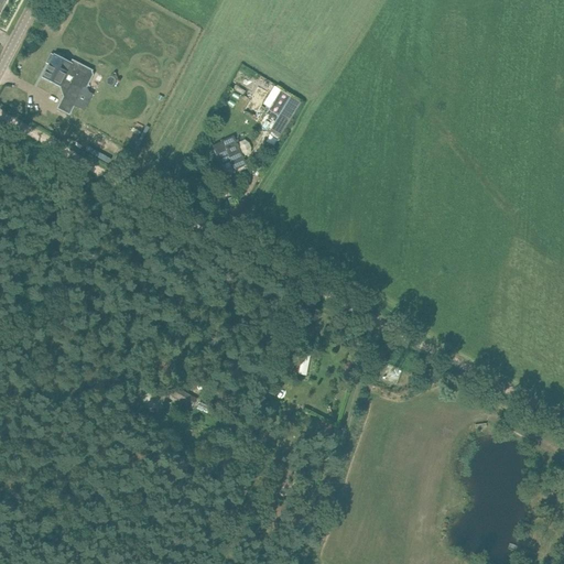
[(54,54),(42,78),(60,87),(60,85),(67,89),(57,109),(69,115),(75,104),(84,109),(93,93),(83,87),(91,72),(74,63),(73,64),(54,54)]
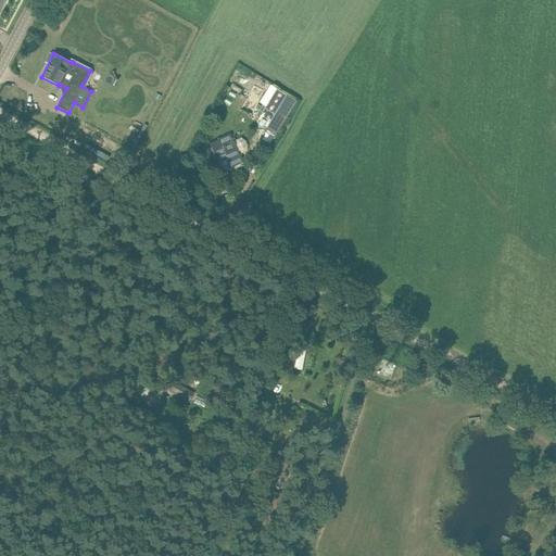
[(255,103),(247,116),(253,119),(258,111),(262,113),(256,122),(266,128),(264,131),(274,137),(297,100),(276,89),(265,106),(262,104),(261,106),(255,103)]
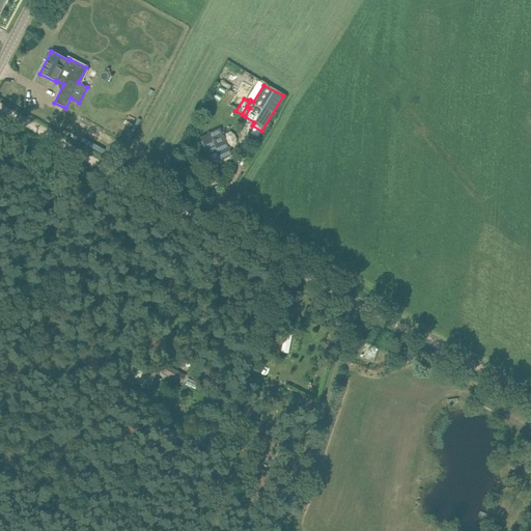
[(208,99),(203,109),(215,113),(219,103),(208,99)]
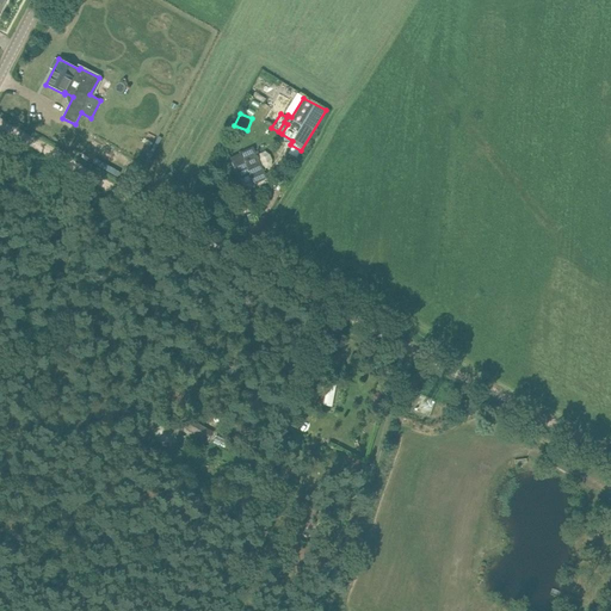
[(253,147),(230,158),(240,179),(250,176),(253,185),(267,178),(253,147)]
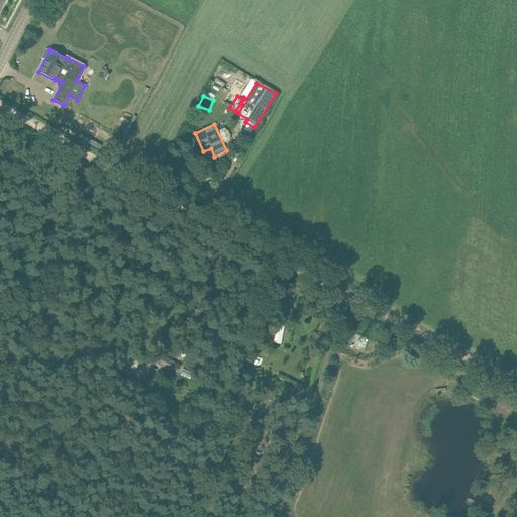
[(156,362),(177,373),(181,367),(160,355),(156,362)]
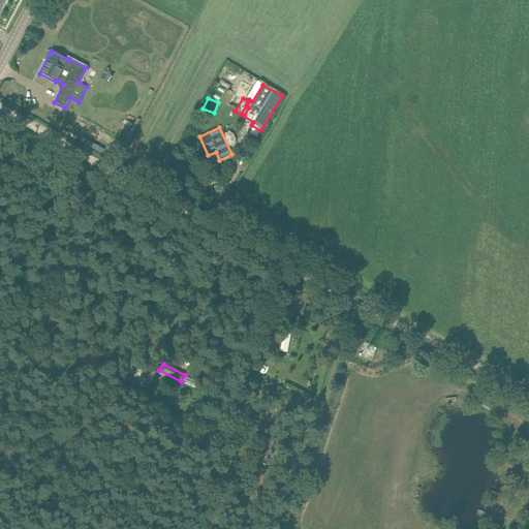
[(281,378),(284,371),(270,364),(266,371),(281,378)]
